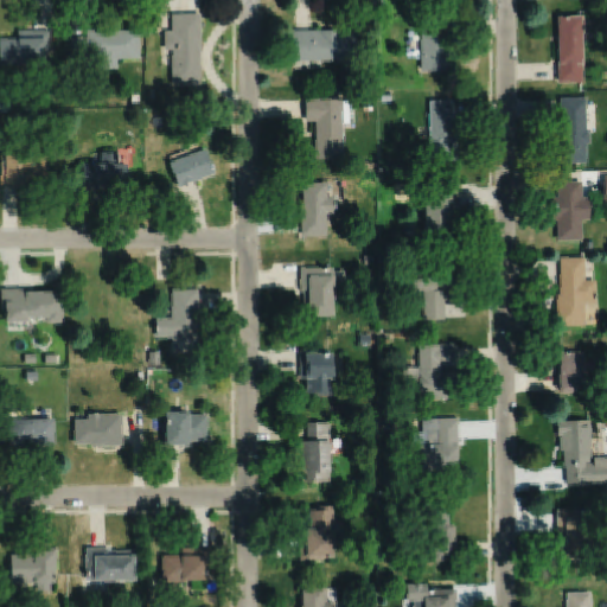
[(171,12),(171,30),(164,30),(164,49),(171,49),(171,83),(200,83),(200,12),(171,12)]
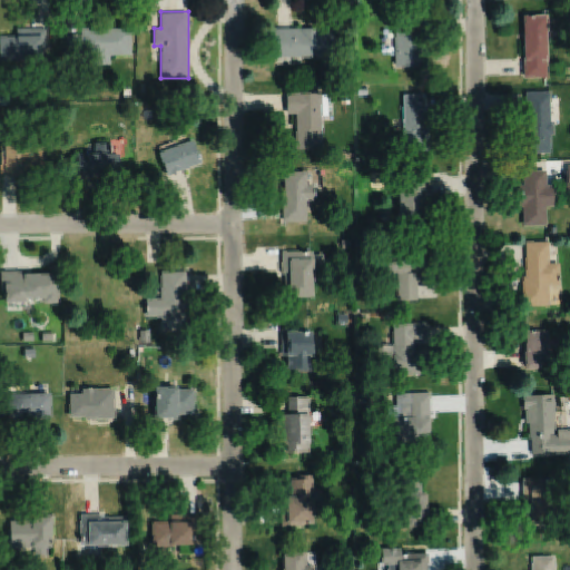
[(522,13),(523,77),(547,76),(546,13),(522,13)]
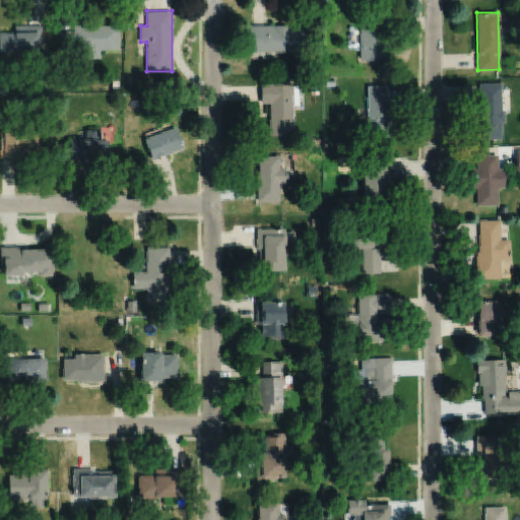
[(361,14),(361,59),(391,59),(391,45),(386,45),(386,29),(380,29),(380,14),(361,14)]
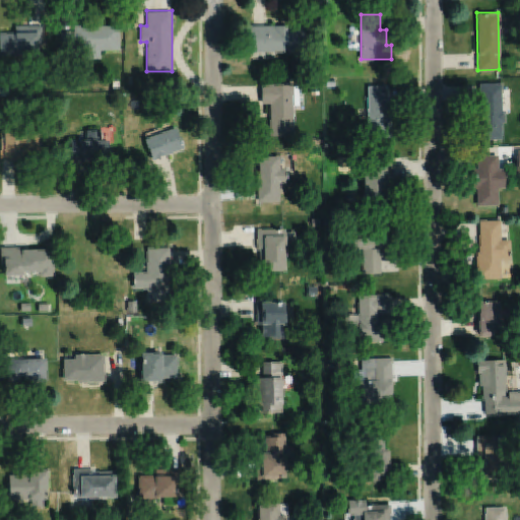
[(0,30),(0,53),(18,53),(18,52),(37,52),(37,43),(42,43),(41,24),(16,25),(16,30),(0,30)]
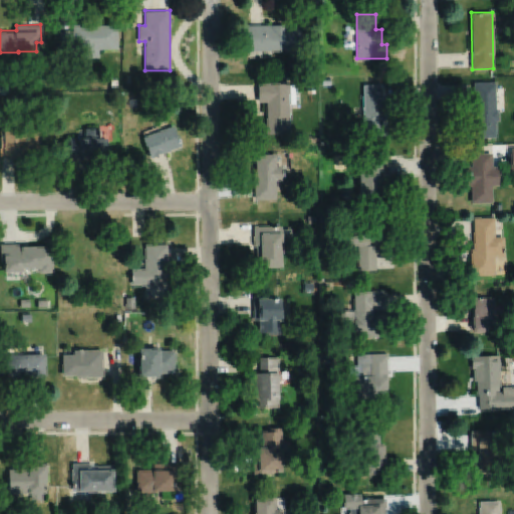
[(59,30),(59,48),(76,48),(76,56),(98,56),(98,48),(117,48),(117,24),(72,24),(72,30),(59,30)]
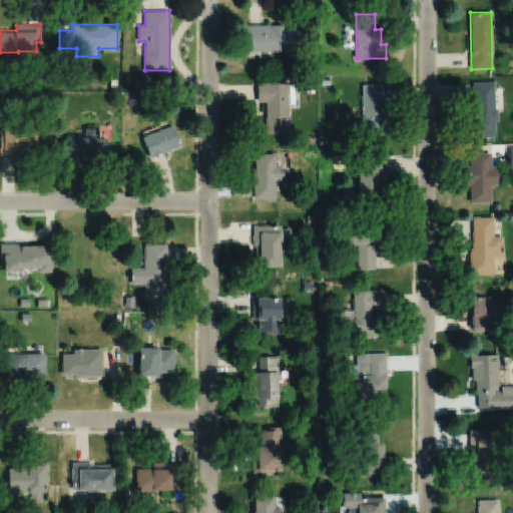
[(245,24),(245,50),(301,50),(301,26),(288,26),(288,24),(245,24)]
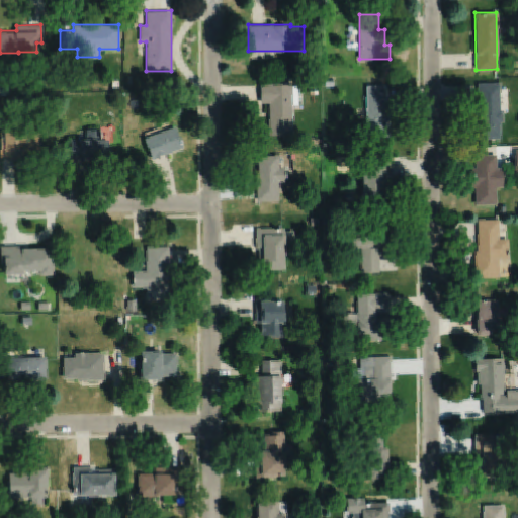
[(325,78),(325,85),(334,86),(334,78),(325,78)]
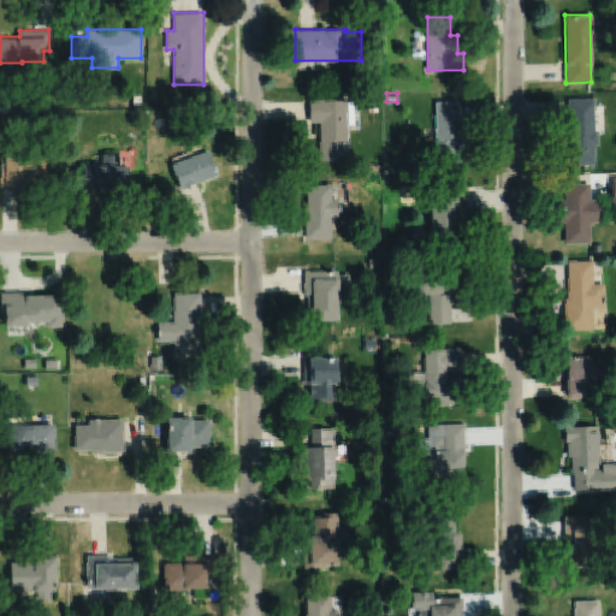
[(309,98),(309,122),(319,122),(319,159),(348,160),(348,124),(354,124),(354,101),(349,101),(349,99),(324,99),(324,98),(309,98)]
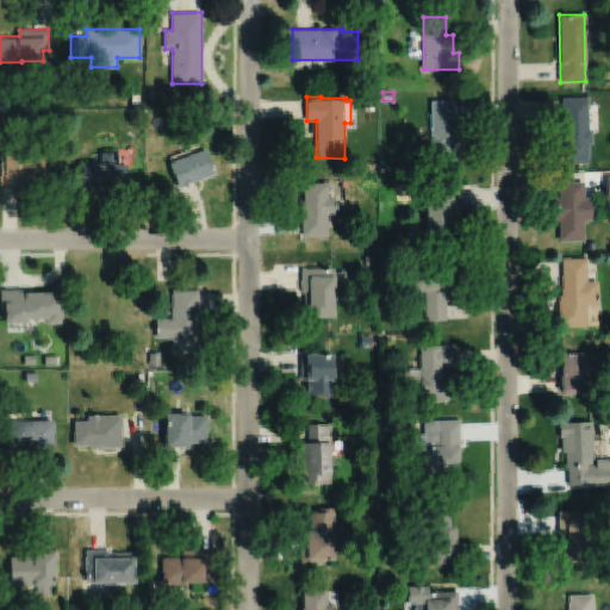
[(561,97),(561,125),(559,125),(559,144),(561,144),(561,162),(589,162),(589,144),(592,144),(592,129),(589,129),(589,97),(561,97)]
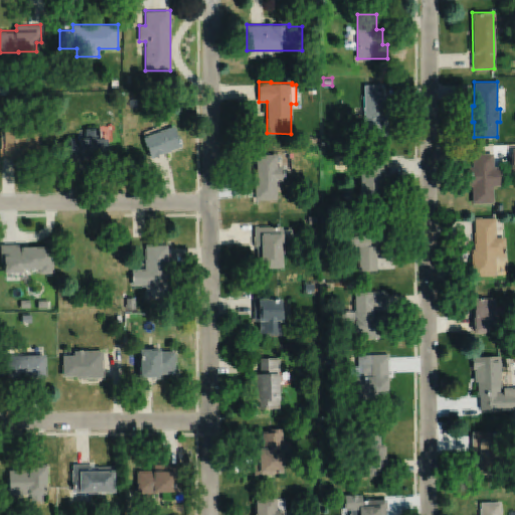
[(365,84),(365,135),(387,135),(387,101),(384,101),(384,84),(365,84)]
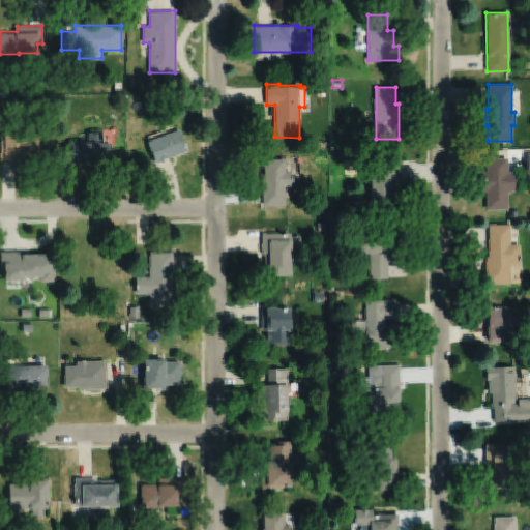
[(146,142),(155,164),(187,150),(178,128),(146,142)]
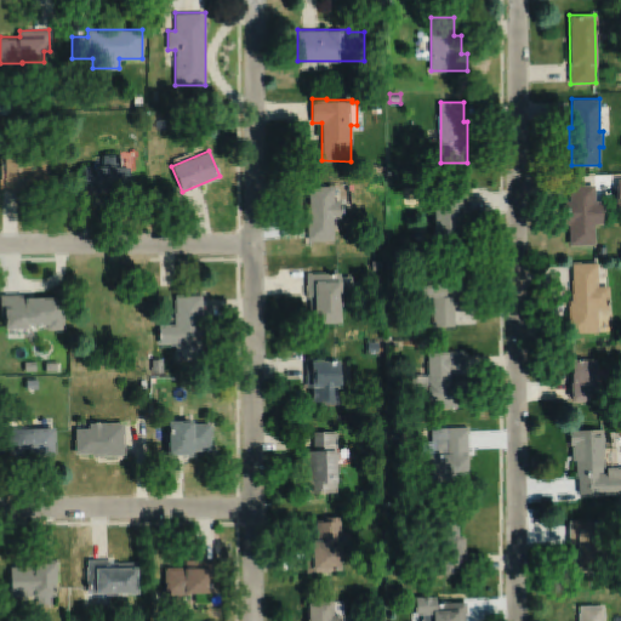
[(1,155),(1,191),(28,191),(28,182),(47,183),(49,157),(28,157),(28,154),(7,154),(7,155),(1,155)]
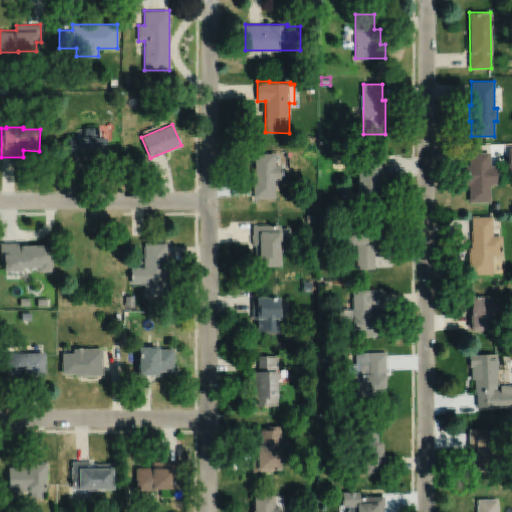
[(84,127),(84,137),(68,137),(68,157),(106,157),(107,137),(99,137),(99,127),(84,127)]
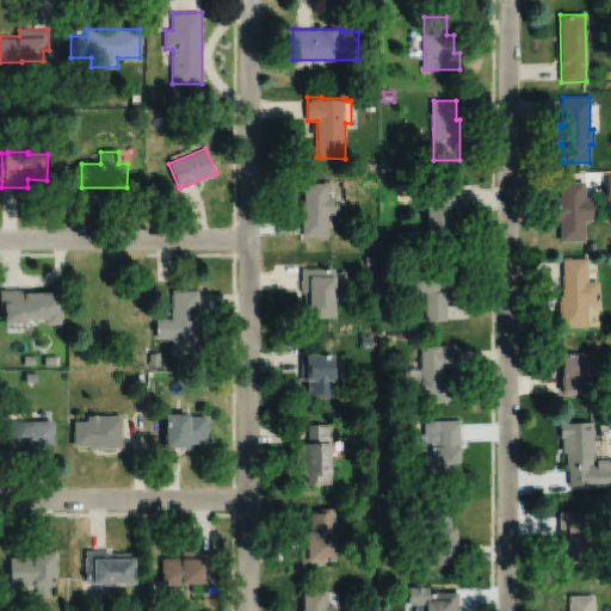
[(560,181),(560,198),(555,198),(555,221),(560,221),(560,241),(585,241),(585,220),(593,220),(593,198),(585,198),(585,181),(560,181)]
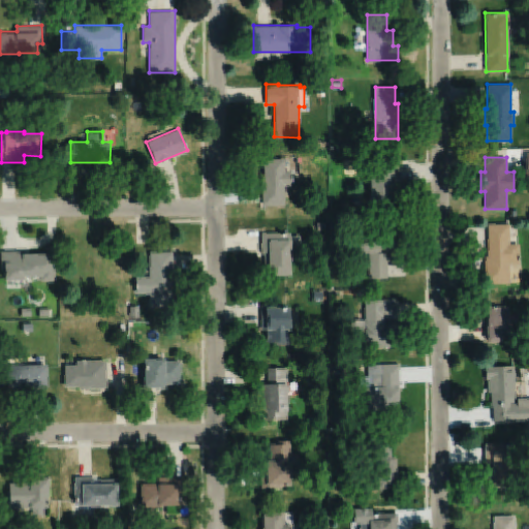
[(263,158),(263,178),(261,178),(261,205),(285,205),(284,185),(291,185),(291,170),(284,170),(284,158),(263,158)]
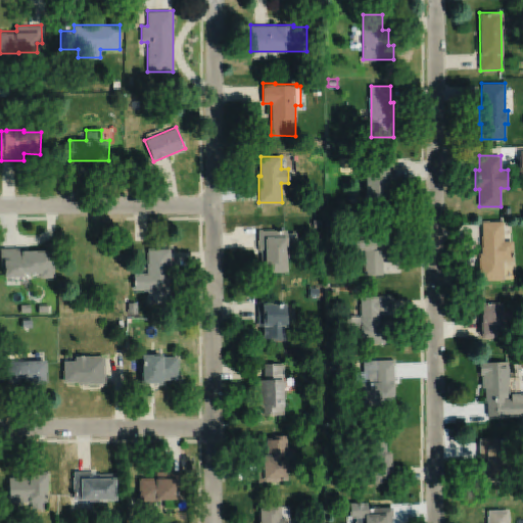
[(394,159),(367,159),(367,201),(391,201),(391,180),(394,180),(394,159)]
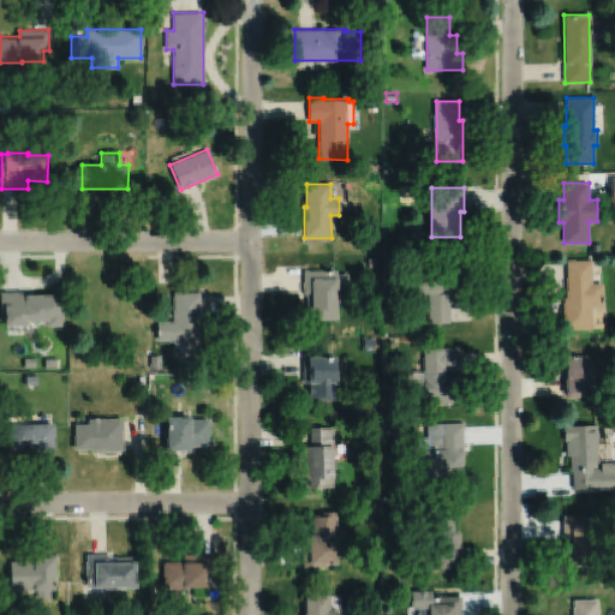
[(369,232),(369,245),(378,245),(378,232),(369,232)]
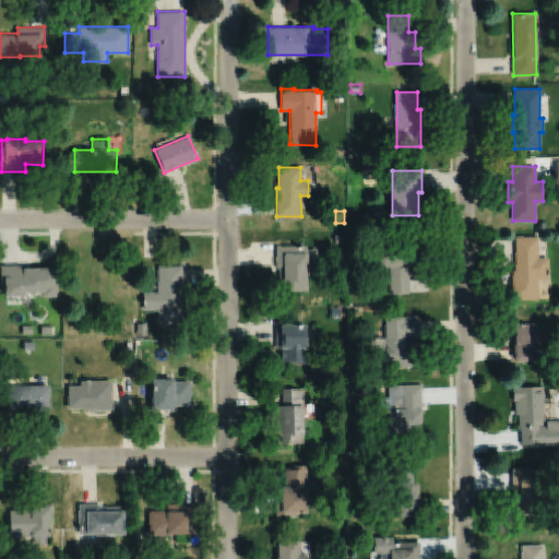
[(515,237),(515,271),(512,271),(512,300),(551,300),(551,286),(537,286),(537,280),(548,280),(548,258),(537,258),(537,237),(515,237)]
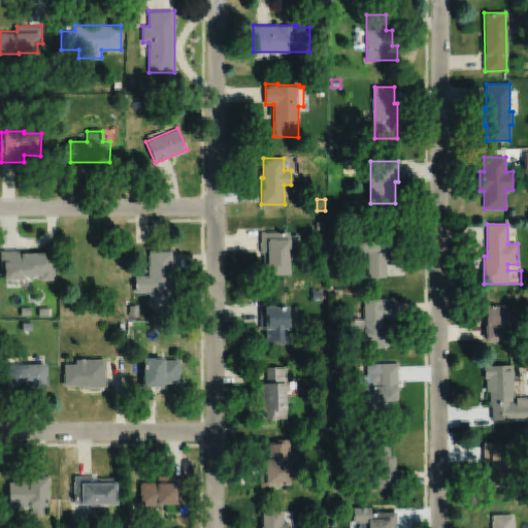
[(358,230),(358,252),(368,252),(368,277),(387,277),(387,252),(381,252),(381,249),(397,249),(397,227),(365,227),(365,230),(358,230)]
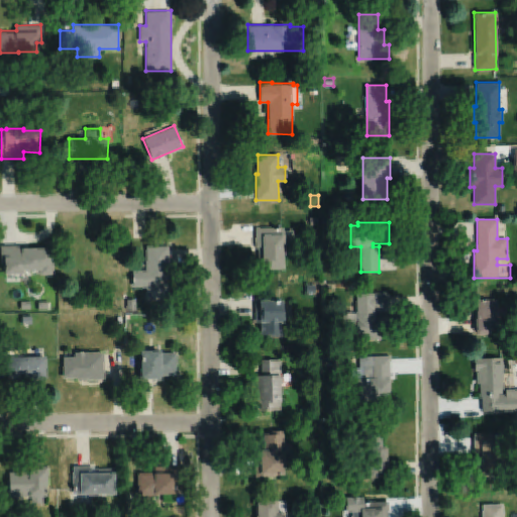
[(255,227),(255,247),(259,247),(259,269),(284,269),(284,243),(294,243),(294,230),(284,230),(284,227),(255,227)]
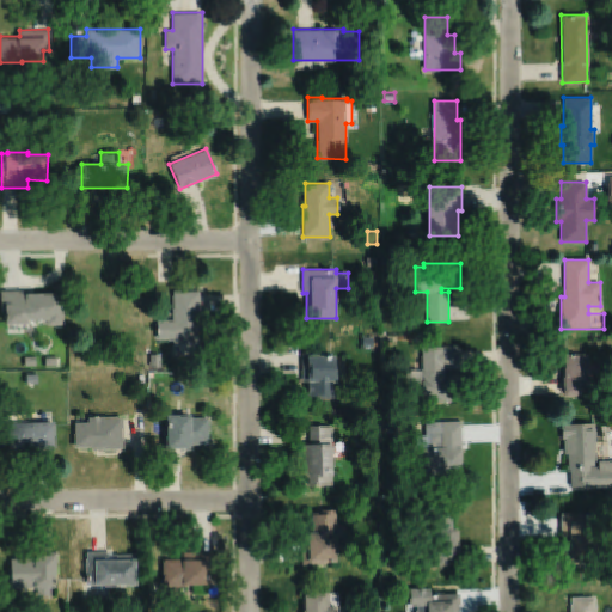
[(2,289),(2,311),(7,311),(7,323),(26,323),(26,320),(44,320),(44,325),(60,325),(60,294),(32,294),(32,291),(19,291),(19,289),(2,289)]
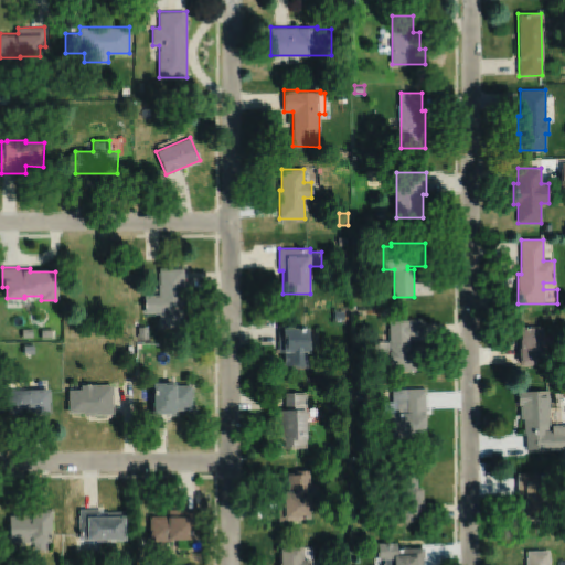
[(159,268),(159,295),(145,295),(145,313),(159,313),(159,327),(184,327),(184,268),(159,268)]
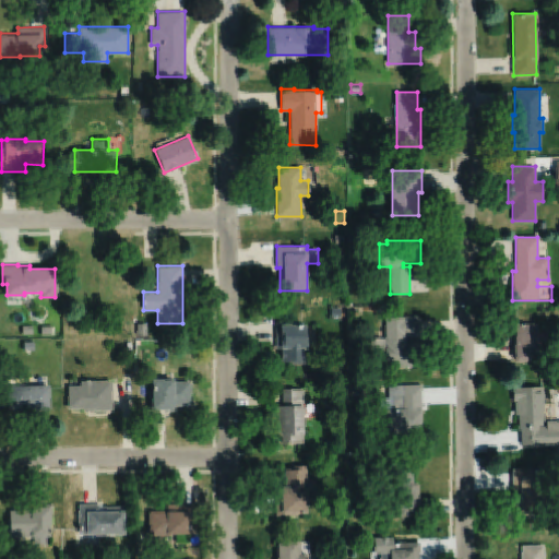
[(331,308),(331,317),(341,317),(341,308),(331,308)]
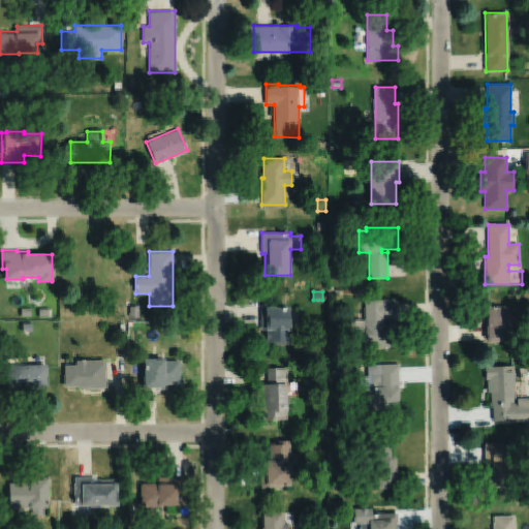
[(365,301),(365,324),(366,324),(366,346),(397,347),(397,323),(384,323),(384,319),(397,319),(397,300),(383,300),(383,301),(372,301),(372,299),(368,299),(368,301),(365,301)]
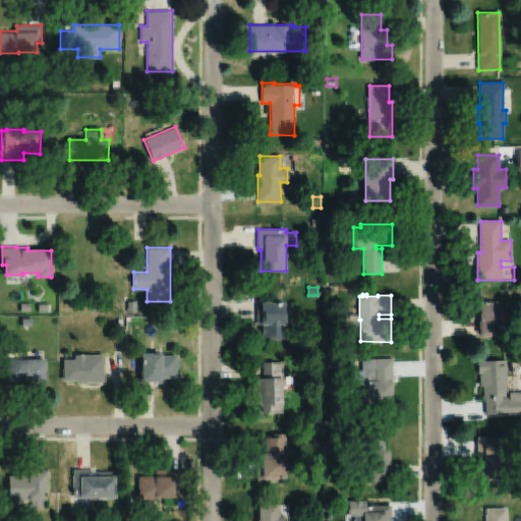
[(257,300),(257,325),(262,325),(262,336),(264,336),(264,337),(273,337),(273,339),(285,339),(285,332),(287,332),(287,314),(286,314),(286,303),(276,303),(276,300),(257,300)]
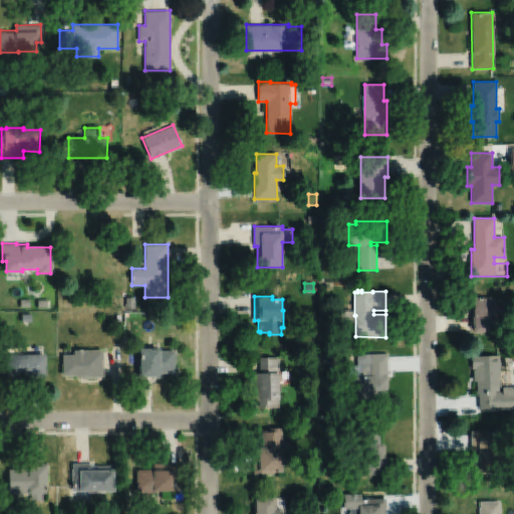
[(125,298),(125,307),(135,307),(135,298),(125,298)]
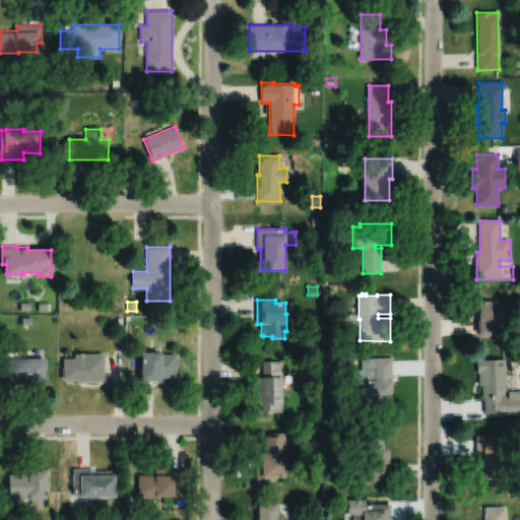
[(479,302),(479,320),(480,320),(480,336),(500,336),(500,302),(479,302)]
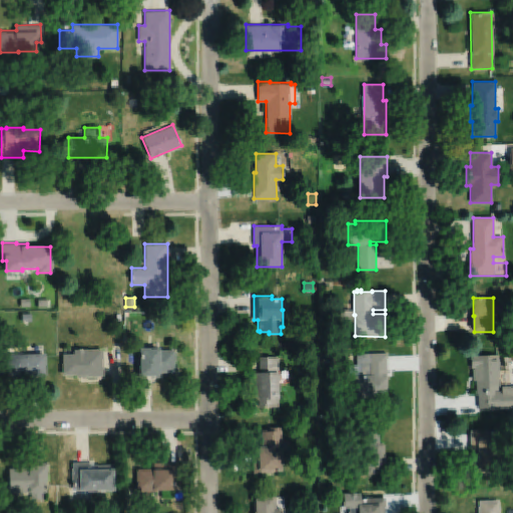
[(19,299),(19,307),(30,307),(29,299),(19,299)]
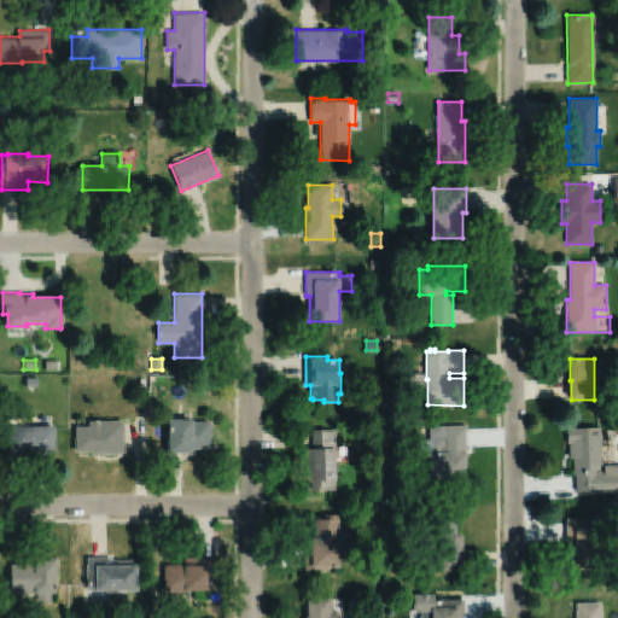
[(424,389),(424,374),(410,374),(409,389),(424,389)]
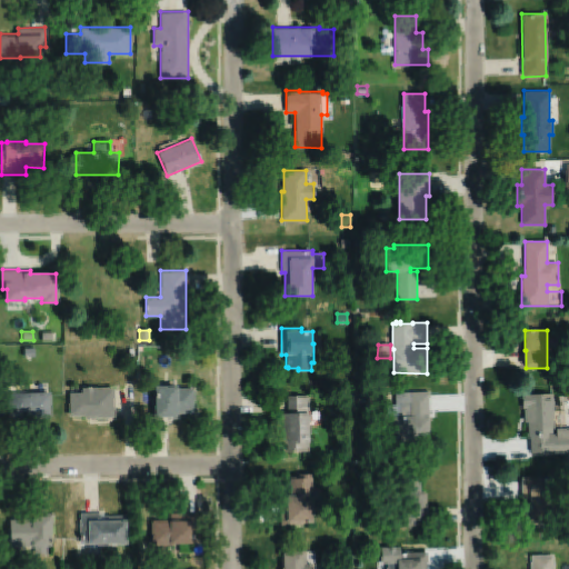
[(23,348),(23,357),(35,357),(35,348),(23,348)]
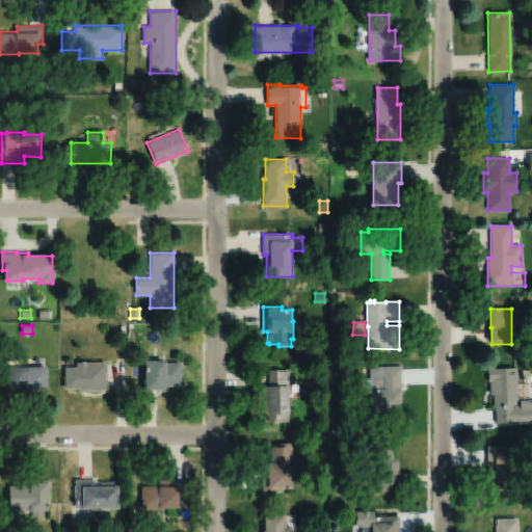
[(144,362),(144,372),(141,372),(141,390),(143,390),(143,391),(165,391),(165,387),(181,387),(181,364),(165,364),(165,362),(144,362)]
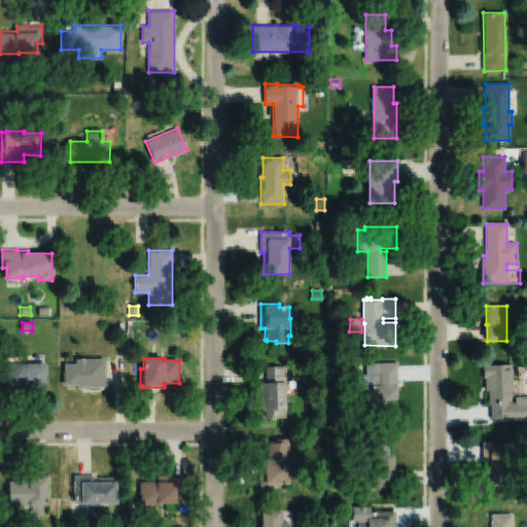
[(63,363),(63,385),(77,386),(77,387),(104,387),(105,359),(75,359),(75,363),(63,363)]
